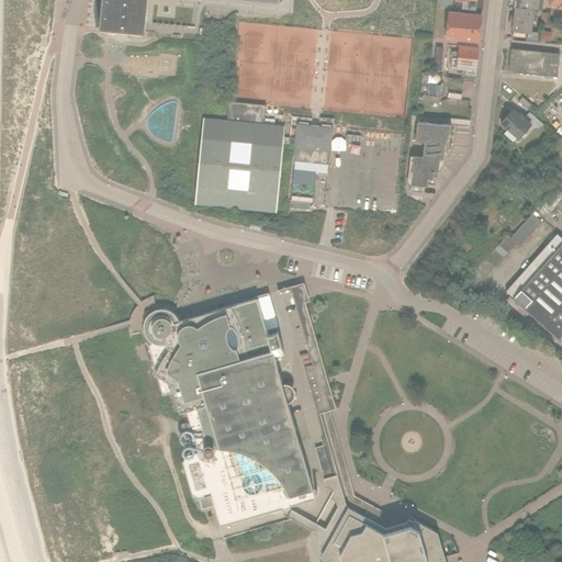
[(102,0),(100,26),(133,30),(145,32),(146,21),(147,0),(244,0),(279,3),(282,0),(102,0)]
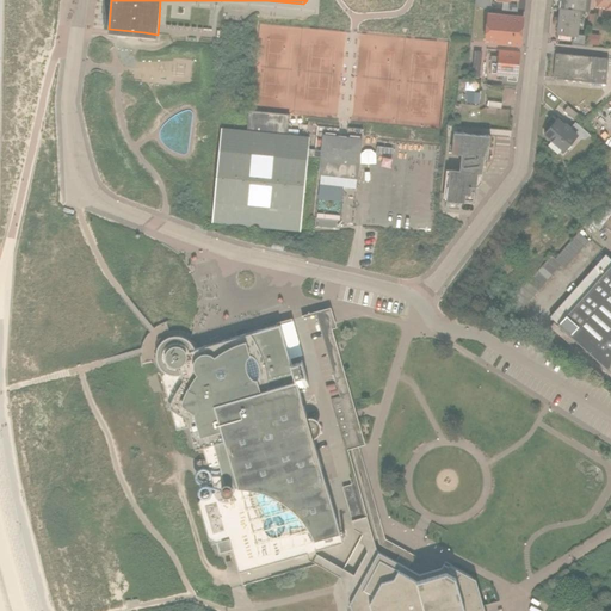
[(486,0),(486,7),(526,12),(526,0),(486,0)]
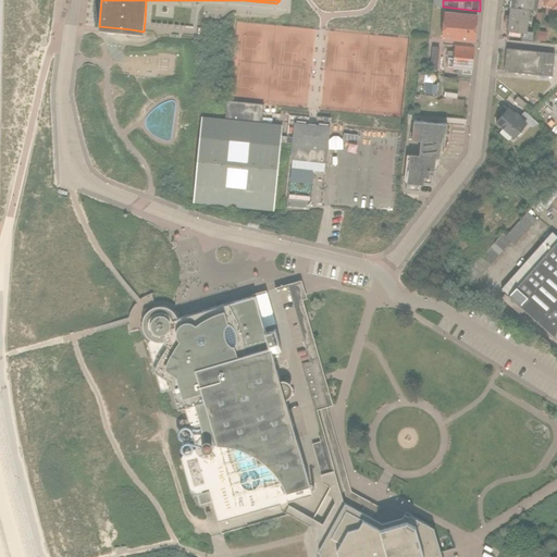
[(507,0),(505,36),(523,37),(523,40),(537,41),(539,31),(531,29),(532,12),(539,13),(539,0),(507,0)]
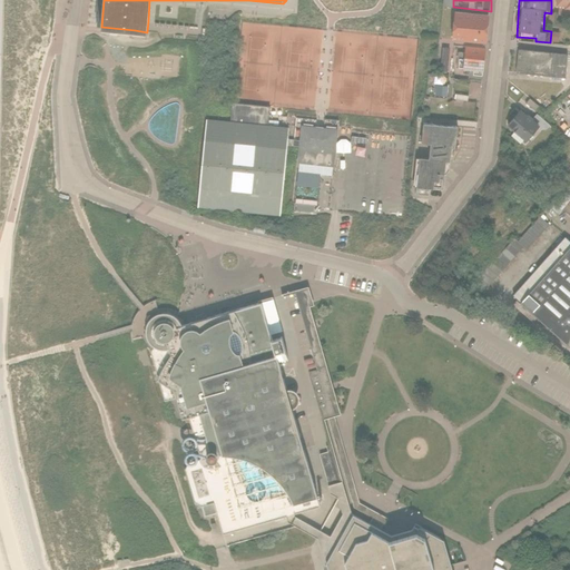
[(569,0),(558,0),(558,7),(561,8),(561,9),(569,9),(569,0)]
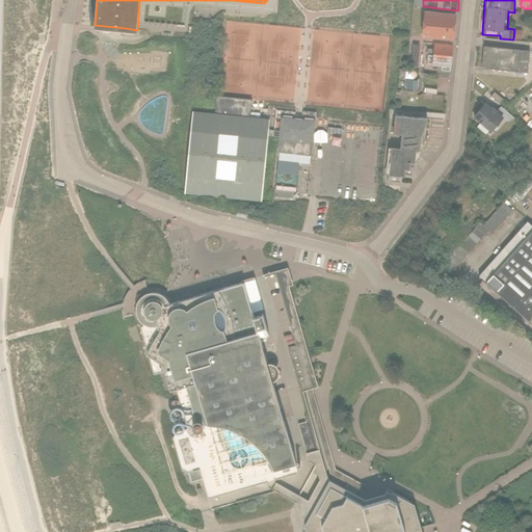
[(456,41),(458,15),(425,11),(423,37),(456,41)]
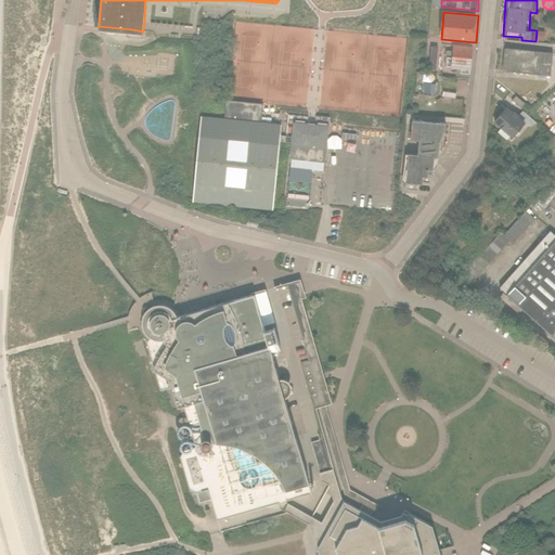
[(470,77),(473,47),(446,44),(443,67),(455,68),(454,76),(470,77)]
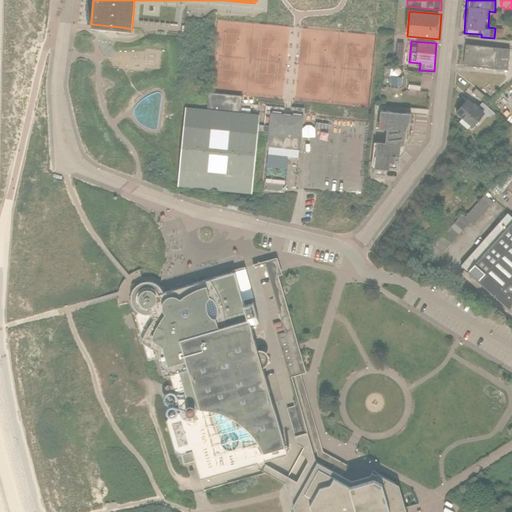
[(403,65),(405,43),(396,42),(394,64),(403,65)]
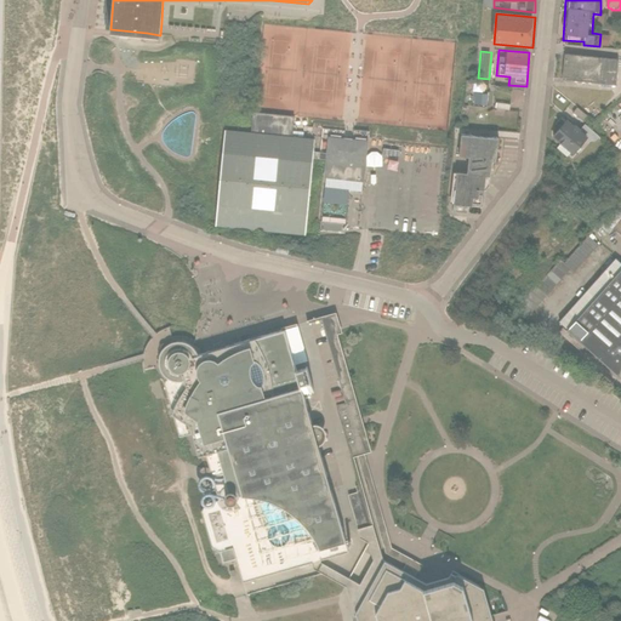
[(597,80),(597,83),(615,84),(616,60),(565,55),(563,78),(597,80)]
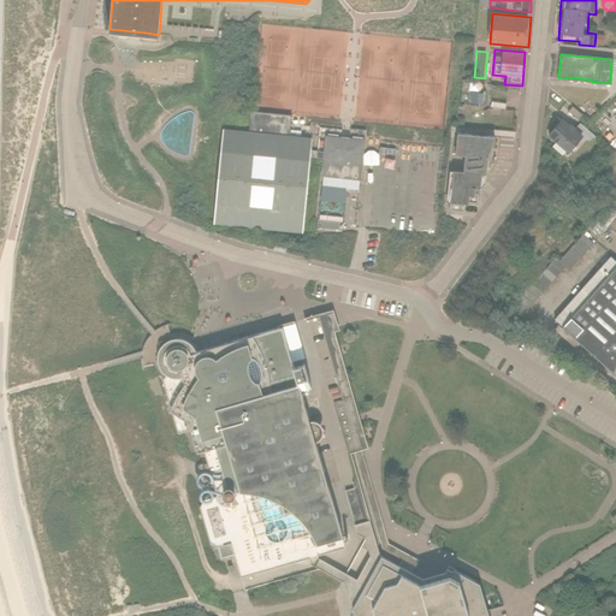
[(509,88),(508,105),(520,106),(521,94),(514,93),(514,89),(509,88)]
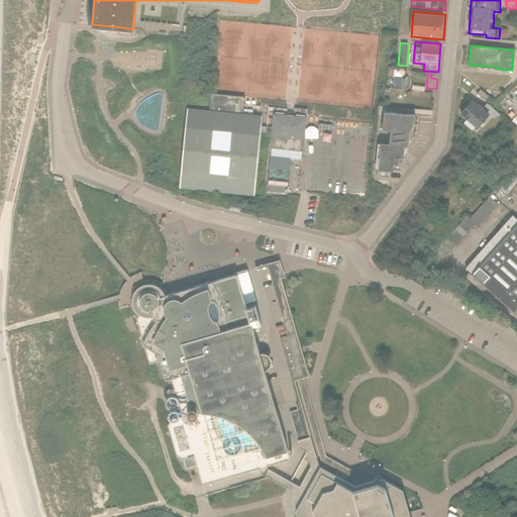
[(396,86),(406,87),(407,77),(397,76),(396,86)]
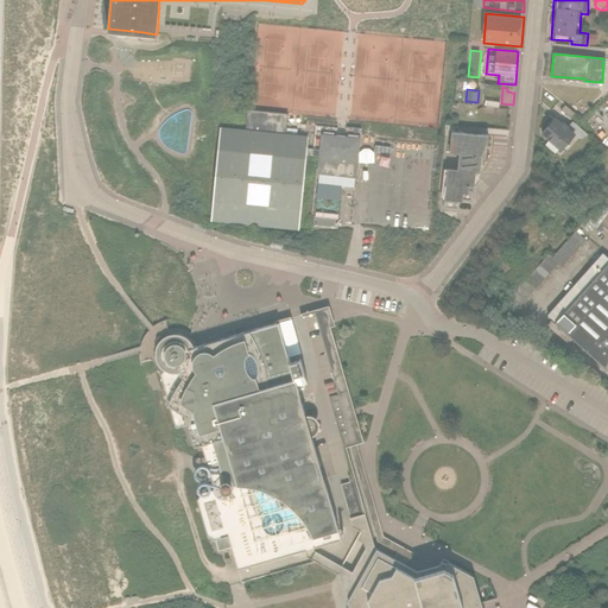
[(209,221),(298,232),(309,134),(286,132),(289,114),(247,109),(245,127),(220,125),(209,221)]
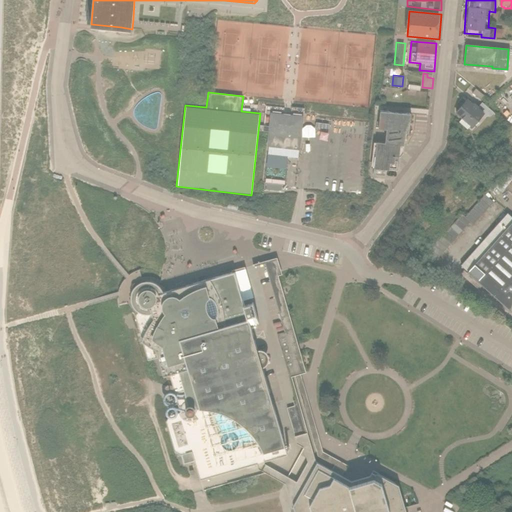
[(487,112),(470,97),(458,112),(475,126),(487,112)]
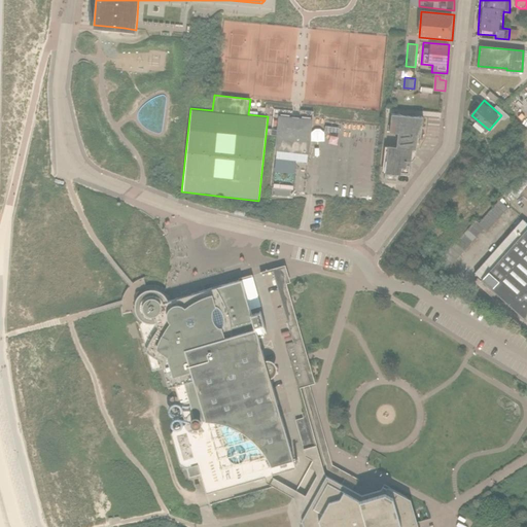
[(422,117),(390,114),(385,173),(399,174),(400,167),(405,167),(406,161),(410,162),(411,149),(415,150),(416,137),(420,137),(422,117)]
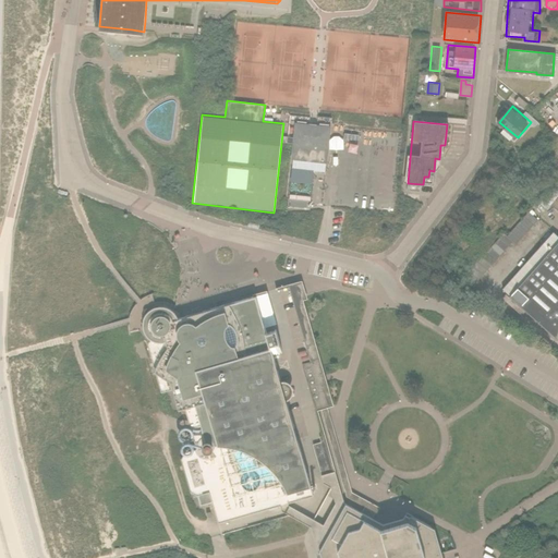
[(322,124),(293,122),(290,166),(326,169),(330,125),(322,124)]
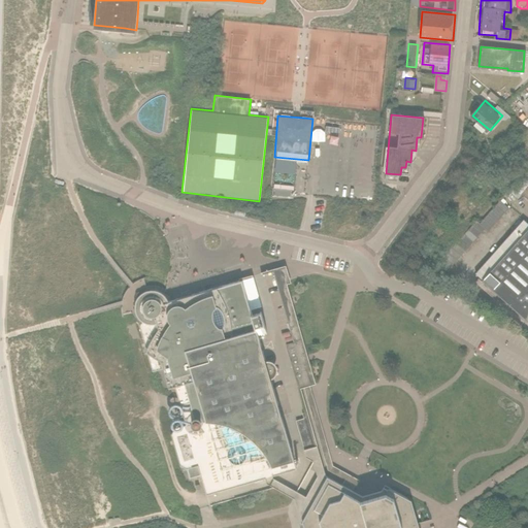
[(500,199),(480,223),(487,229),(490,231),(510,207),(500,199)]
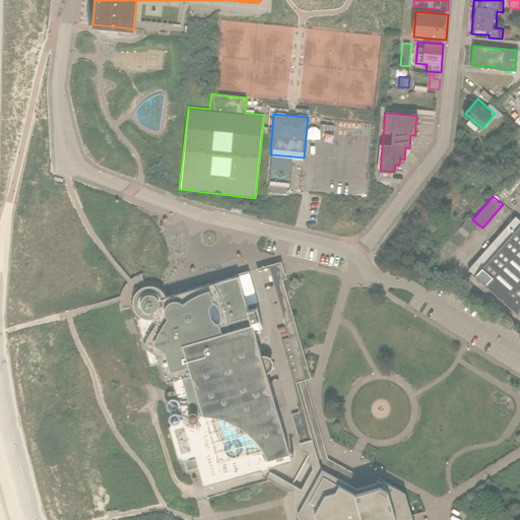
[(433,258),(444,267),(479,225),(472,219),(468,216),(433,258)]
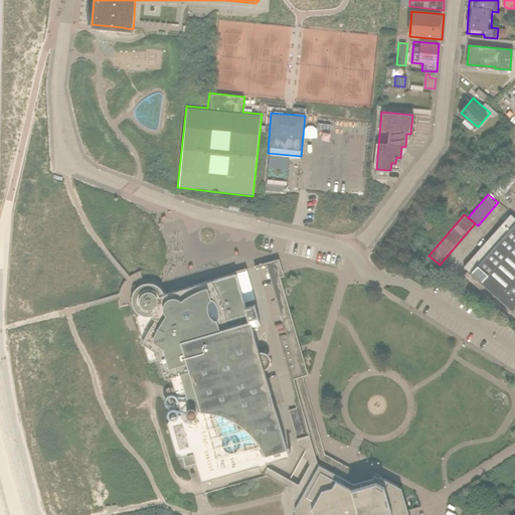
[(467,269),(513,216),(510,214),(465,267),(467,269)]
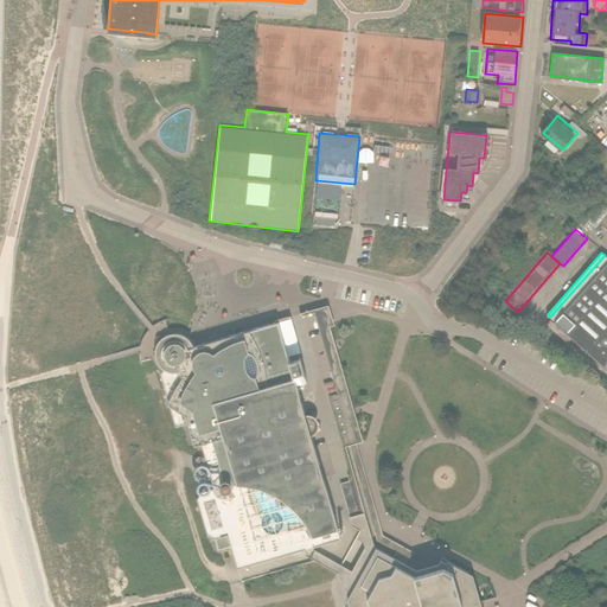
[(606,257),(605,255),(550,317),(563,328),(577,342),(606,366),(606,257)]
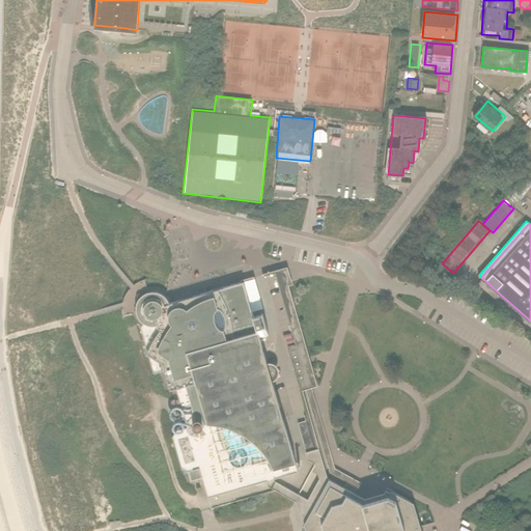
[(289,344),(302,390),(307,389),(313,387),(316,386),(319,385),(290,284),(294,284),(288,267),(284,268),(276,270),(297,342),(289,344)]
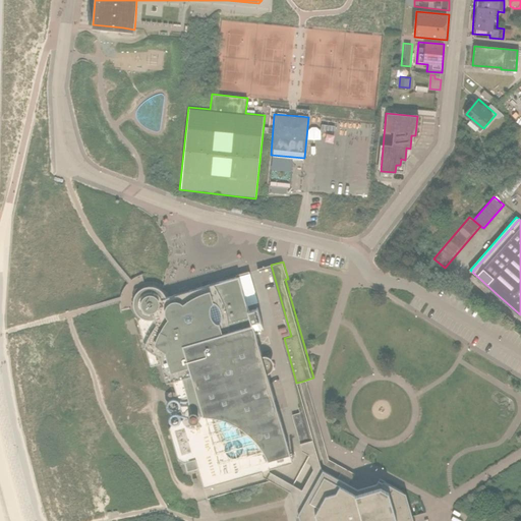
[(294,464),(240,275),(168,295),(166,291),(163,287),(157,284),(148,284),(147,282),(143,273),(132,277),(125,287),(121,294),(121,301),(123,310),(131,307),(137,316),(152,366),(163,363),(169,383),(173,382),(178,398),(184,418),(174,422),(171,428),(179,460),(187,464),(190,473),(200,470),(206,488),(294,464)]
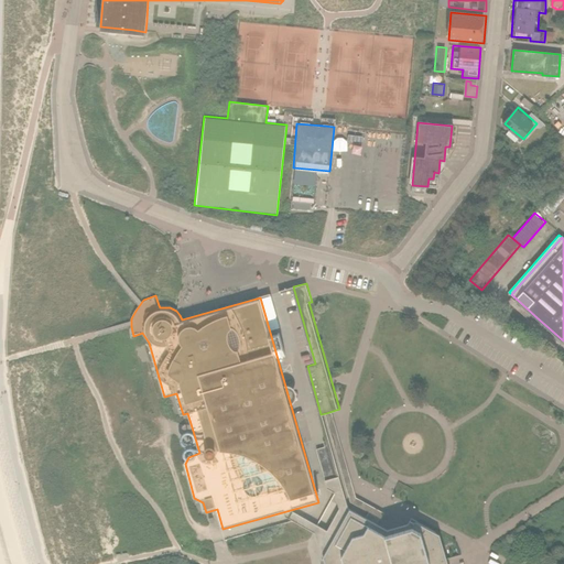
[(317,448),(327,479),(342,475),(331,440),(325,441),(327,445),(317,448)]
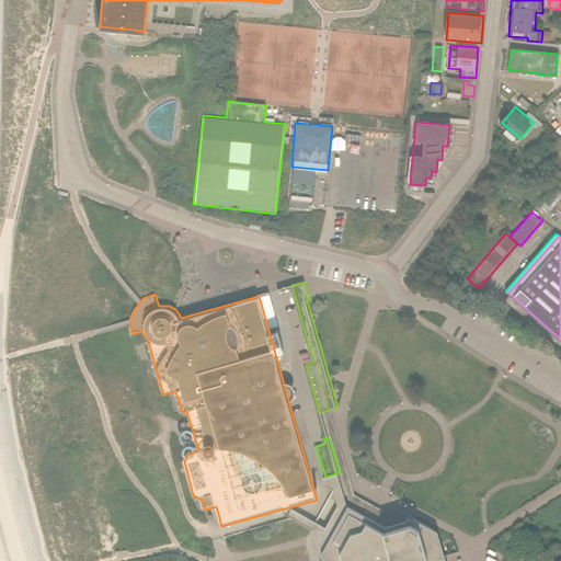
[(316,530),(322,554),(347,508),(351,503),(348,497),(340,472),(325,477),(328,485),(334,489),(336,495),(340,505),(328,527),(320,523),(318,522),(294,508),(289,515),(316,530)]
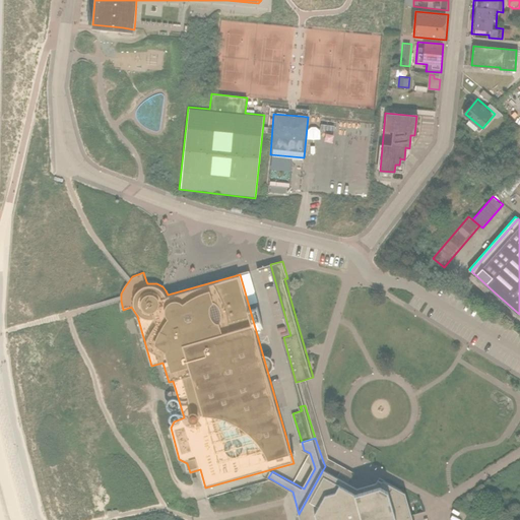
[(415,519),(407,494),(385,482),(371,483),(363,488),(350,480),(340,475),(327,467),(325,466),(322,471),(299,514),(301,519),(415,519)]
